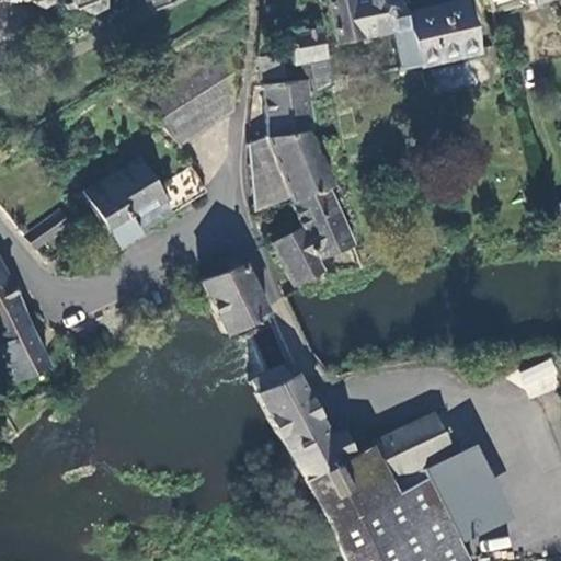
[(4,0),(9,1),(9,0),(26,0),(29,1),(37,6),(46,1),(45,0),(66,0),(61,3),(65,8),(70,4),(71,8),(75,6),(88,13),(100,8),(99,0),(139,0),(145,9),(163,0),(4,0)]
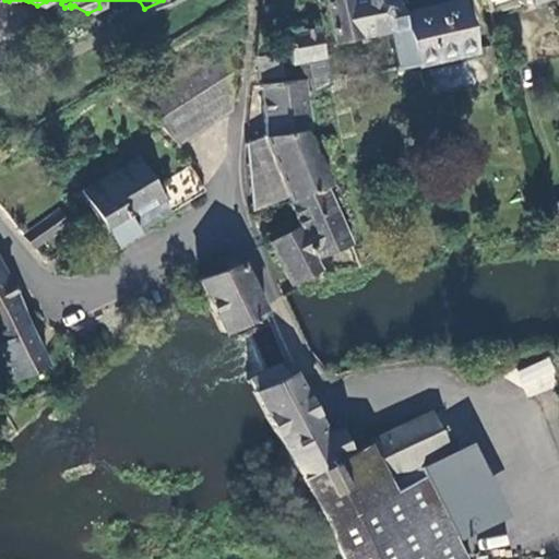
[(355,0),(347,1),(346,0),(325,0),(333,43),(388,33),(382,0),(355,0)]
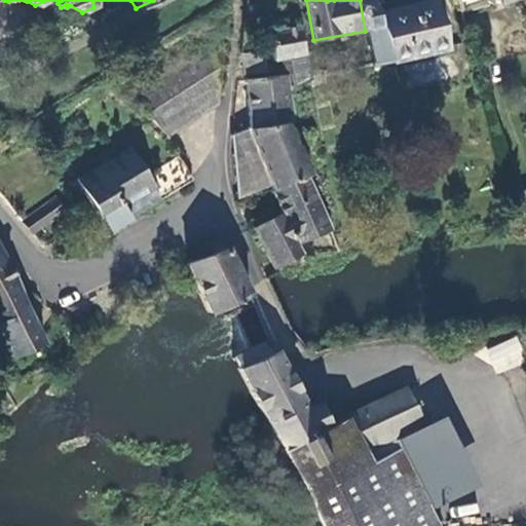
[(435,4),(376,16),(390,68),(448,54),(435,4)]
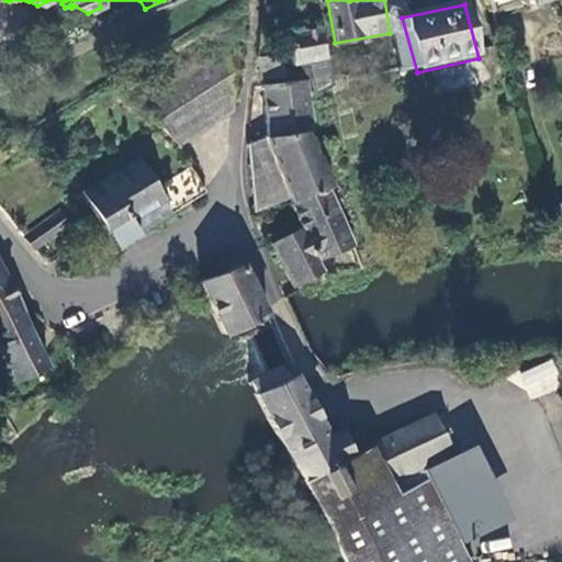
[(323,30),(285,36),(289,66),(305,63),(323,59),(326,59),(323,30)]
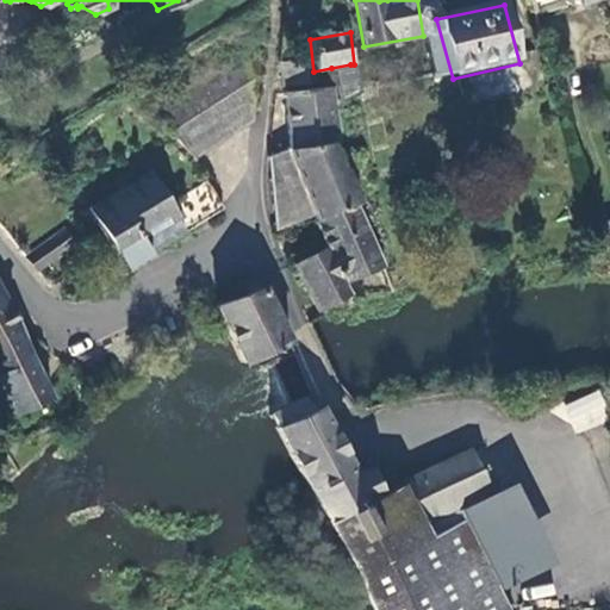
[(257,35),(141,109),(193,157),(251,120),(257,35)]
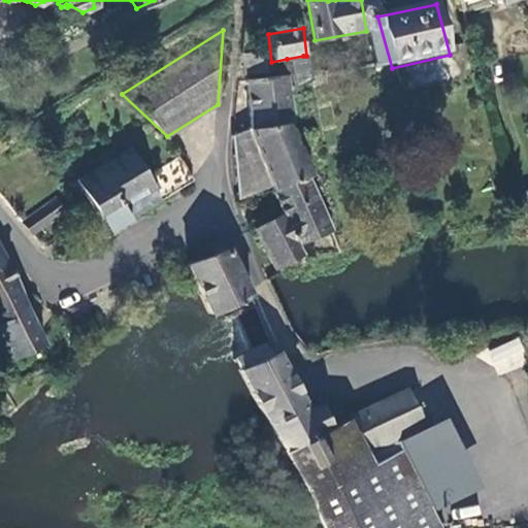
[(261,54),(243,57),(246,77),(265,74),(261,54)]
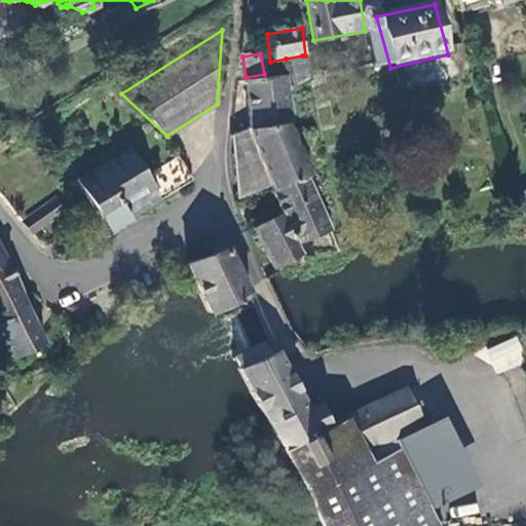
[(308,81),(302,55),(286,59),(292,89),(308,81)]
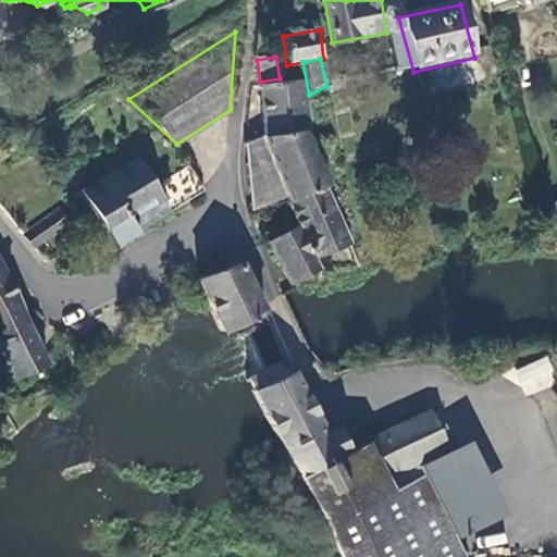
[(261,87),(268,137),(304,131),(307,131),(301,81),(261,87)]
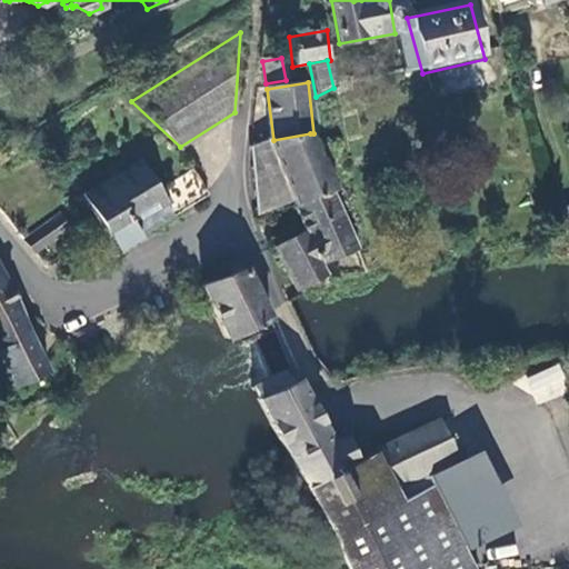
[(295,206),(331,195),(336,192),(310,133),(273,140),(271,140),(271,142),(252,148),(260,217),(295,206)]
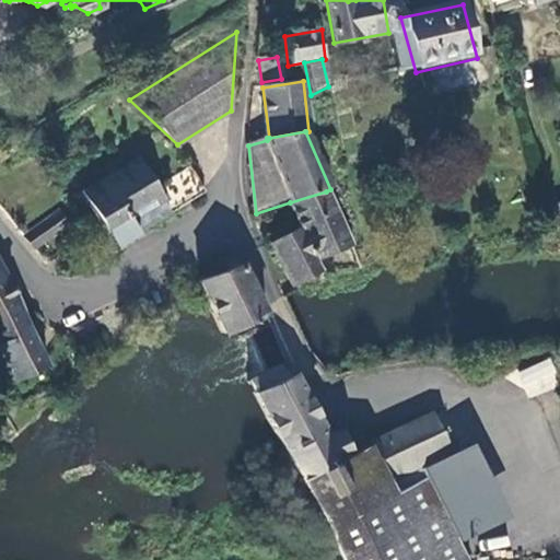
[(105,228),(160,195),(153,185),(156,183),(140,154),(83,186),(105,228)]
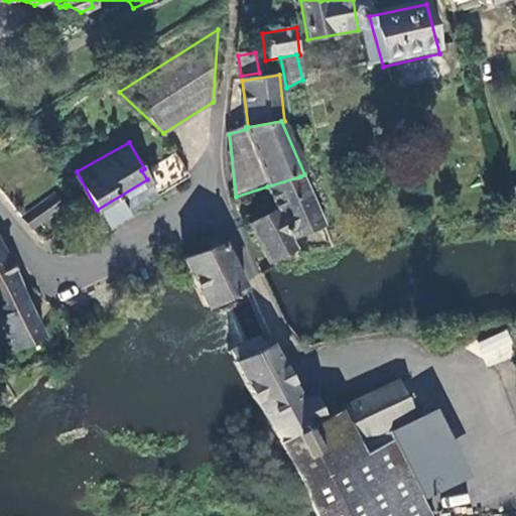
[(147,179),(178,159),(174,152),(144,168),(141,170),(147,179)]
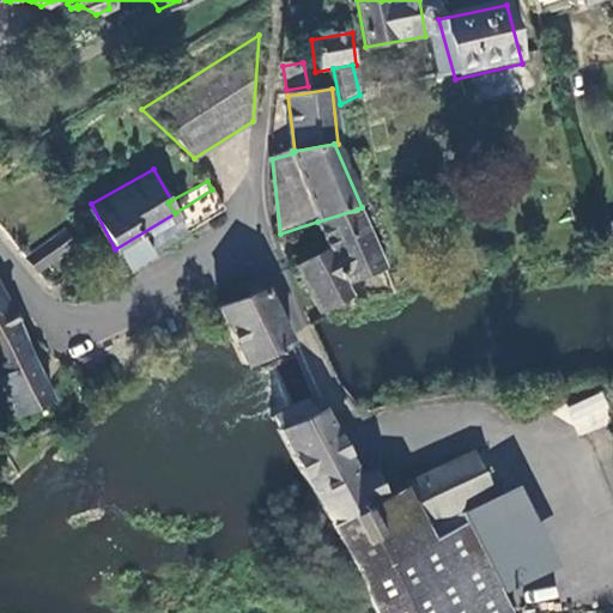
[(187,231),(225,208),(212,189),(175,213),(187,231)]
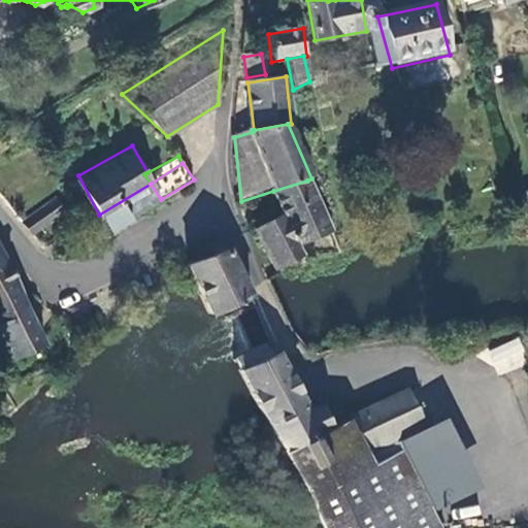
[(296,248),(329,235),(307,180),(273,191),(285,218),(256,231),(275,270),(299,256),(296,248)]
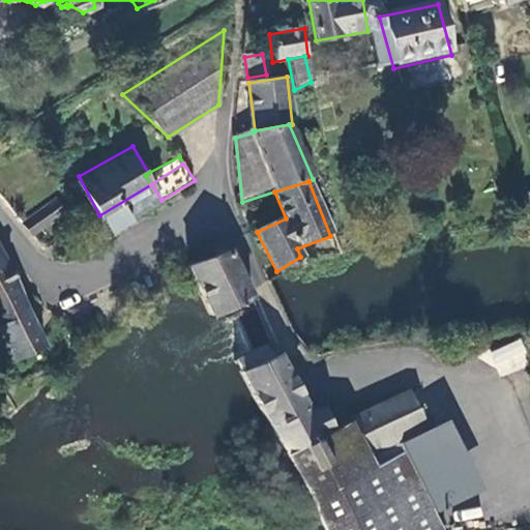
[(110,233),(162,200),(151,184),(99,215),(110,233)]
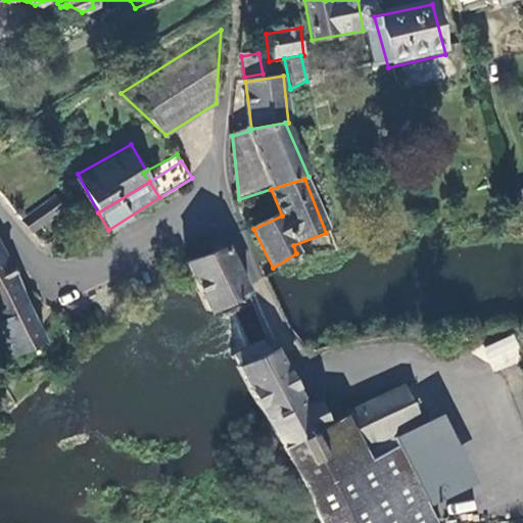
[(22,221),(33,233),(63,214),(55,201),(22,221)]
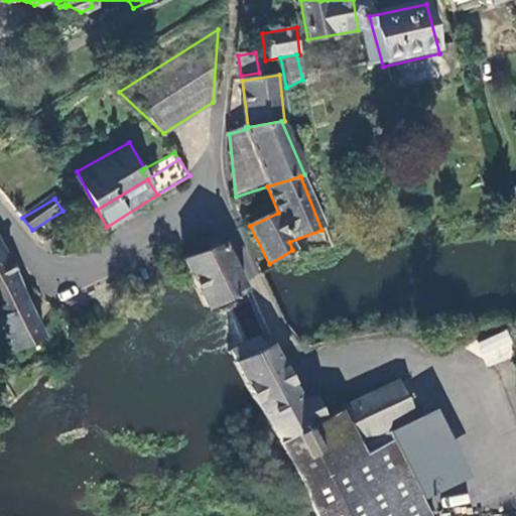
[(204,307),(241,291),(221,244),(182,261),(204,307)]
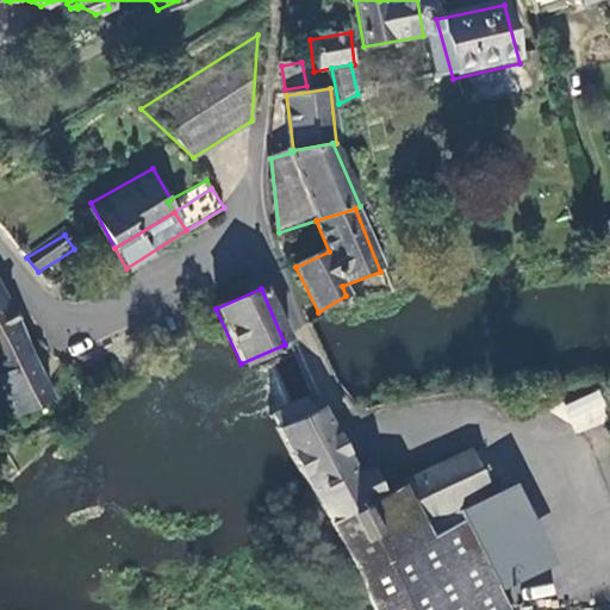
[(0,411),(5,421),(49,400),(42,384),(26,349),(16,327),(18,324),(7,305),(0,291),(0,411)]
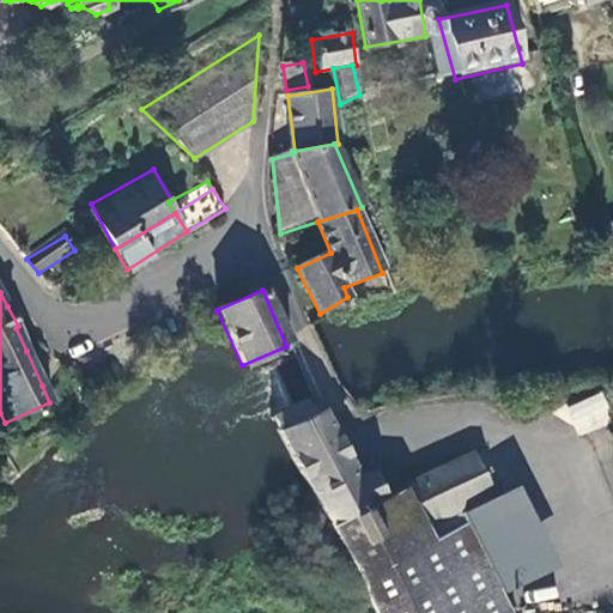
[(526,396),(509,401),(514,416),(530,410),(526,396)]
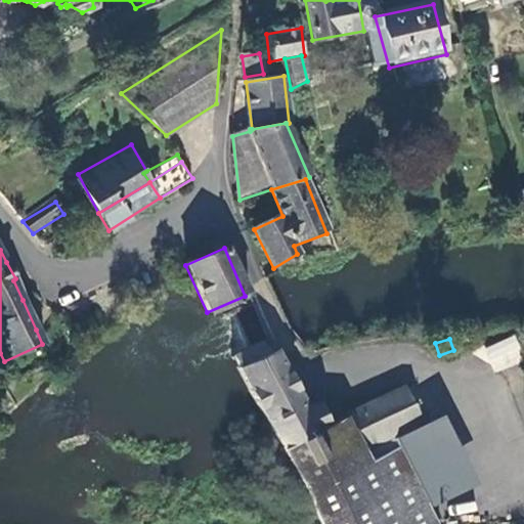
[(271,357),(267,350),(237,364),(276,452),(286,448),(315,514),(320,523),(382,523),(357,471),(405,450),(409,448),(403,434),(433,423),(418,389),(347,420),(361,453),(340,464),(324,430),(316,408),(302,415),(276,355),(271,357)]
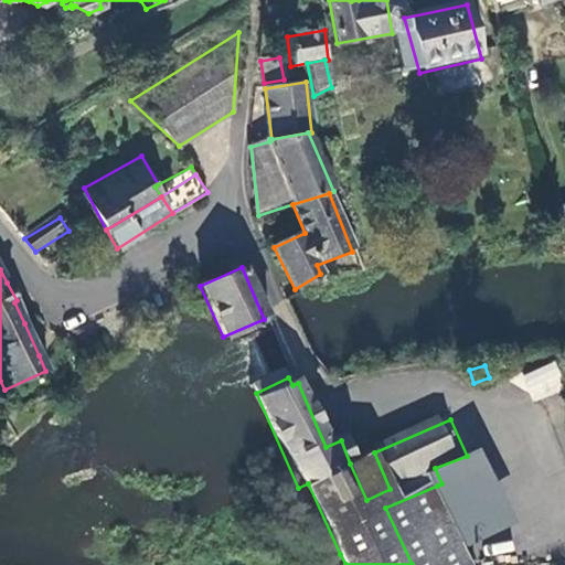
[(374,452),(350,464),(366,500),(390,489),(374,452)]
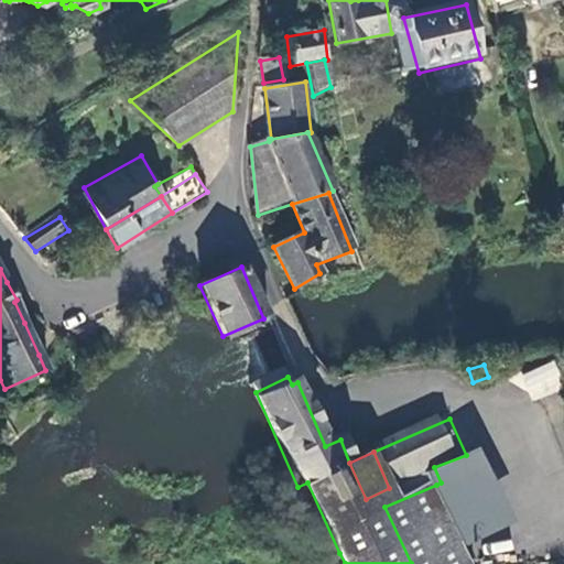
[(384,507),(411,563),(473,563),(436,485),(384,507)]
